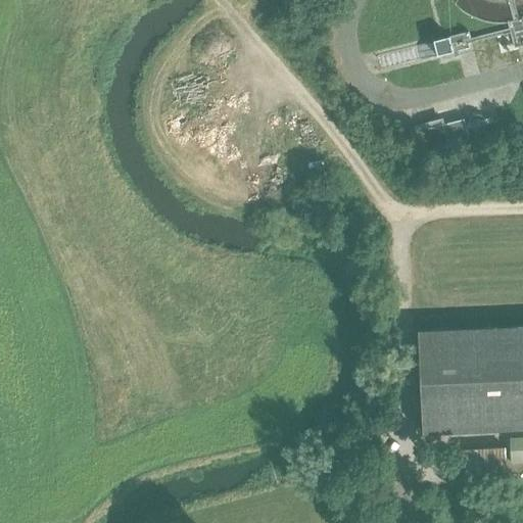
[(522,0),(489,0),(490,13),(522,11),(522,0)]
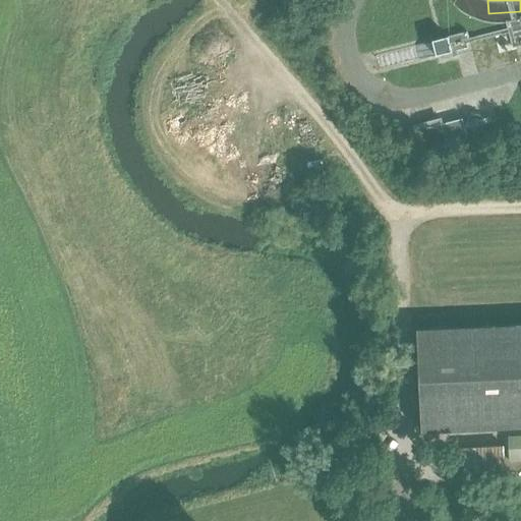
[(510,23),(507,23),(513,47),(520,45),(520,19),(517,21),(510,23)]
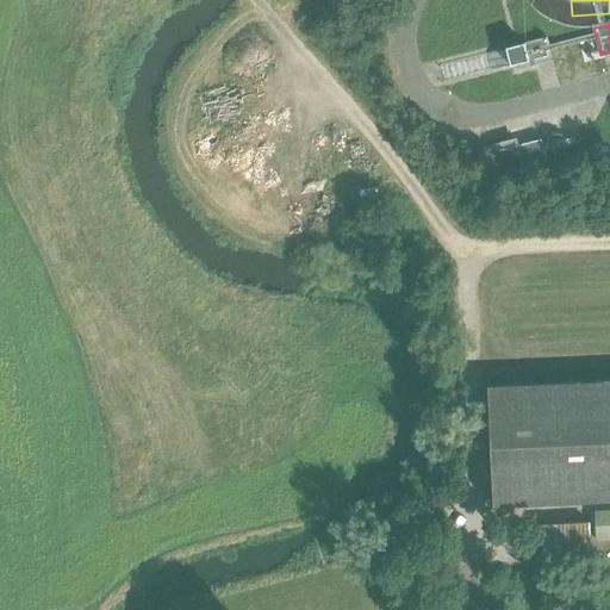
[(526,42),(506,48),(511,64),(530,60),(526,42)]
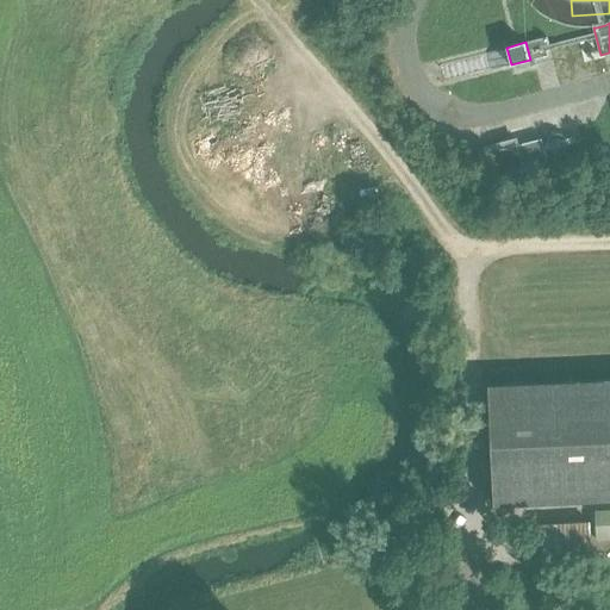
[(542,138),(518,144),(524,169),(549,163),(542,138)]
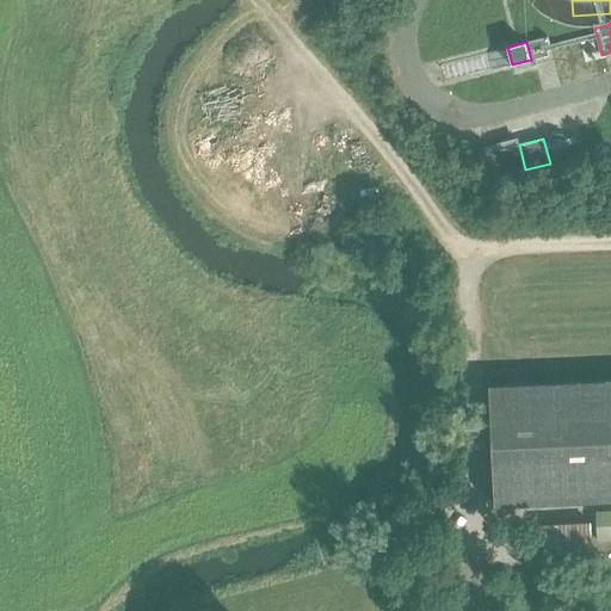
[(610,381),(489,387),(494,507),(610,501),(610,381)]
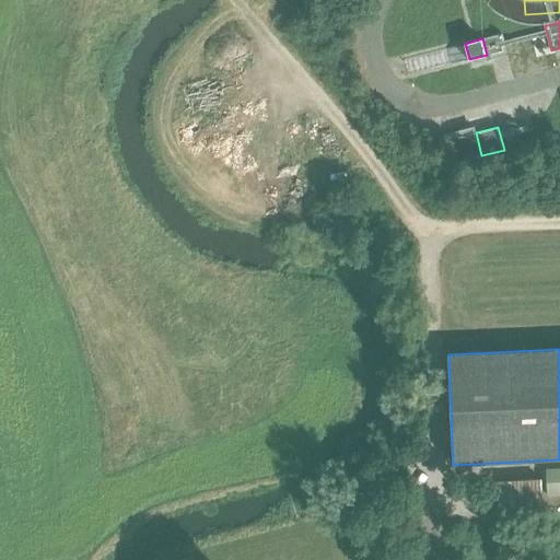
[(559,468),(546,469),(547,496),(559,496),(559,468)]
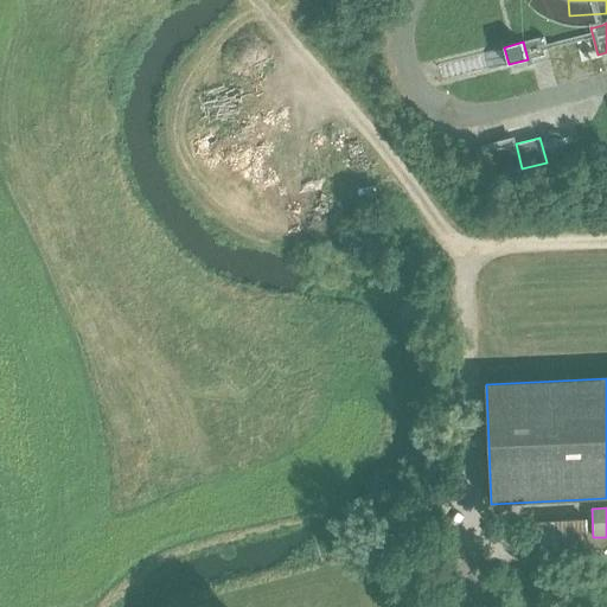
[(588,519),(537,522),(540,562),(590,560),(588,519)]
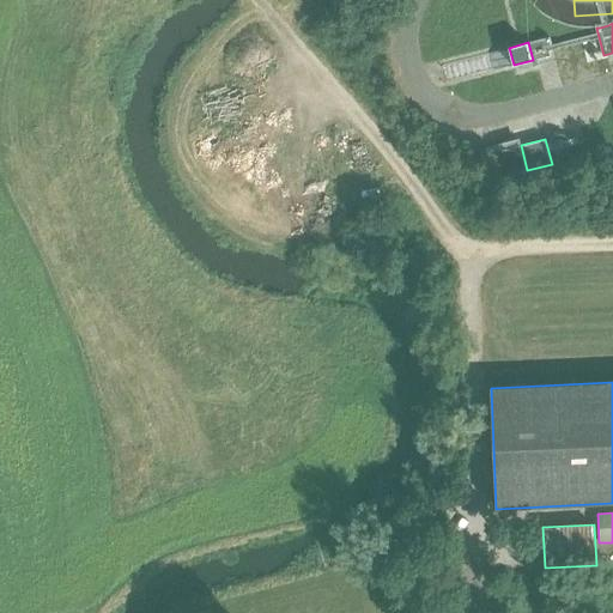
[(527,612),(525,577),(517,578),(520,612),(527,612)]
